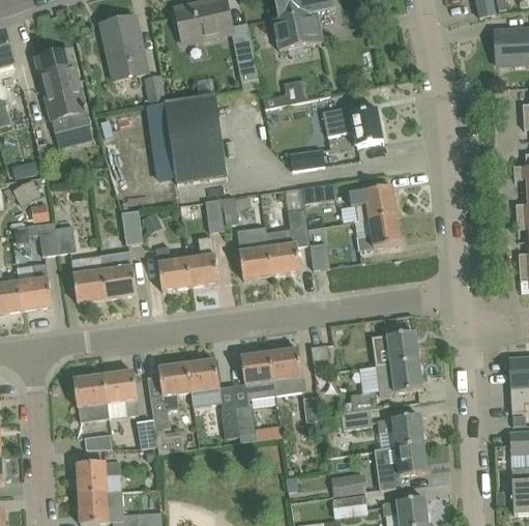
[(232,32),(230,23),(226,0),(209,0),(204,1),(205,5),(176,11),(180,32),(178,32),(179,38),(182,38),(183,42),(232,32)]
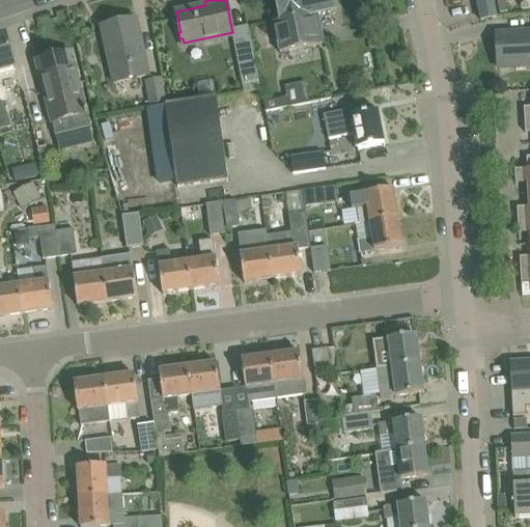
[(273,19),(279,50),(322,42),(315,11),(335,7),(333,0),(275,0),(279,18),(273,19)]
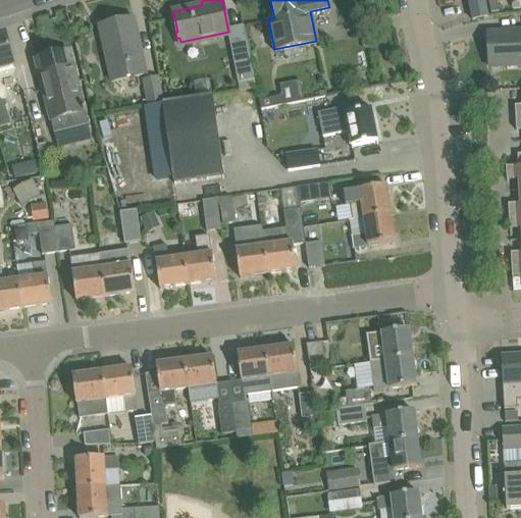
[(468,0),(472,16),(487,13),(484,0),(468,0)]
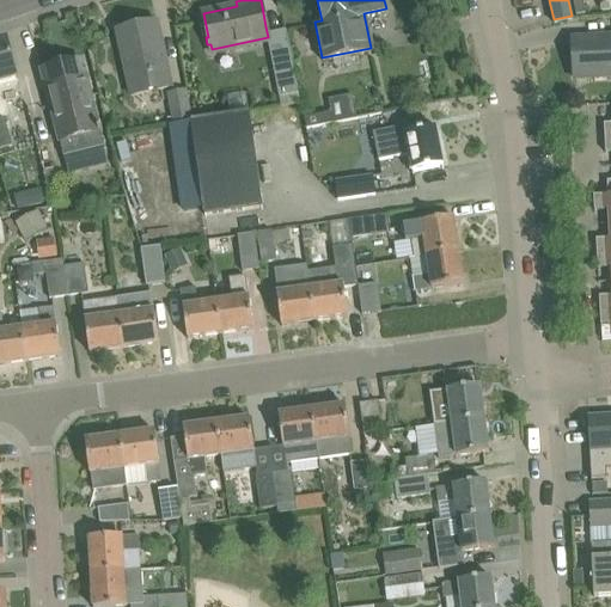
[(573,0),(575,11),(585,10),(582,0),(573,0)]
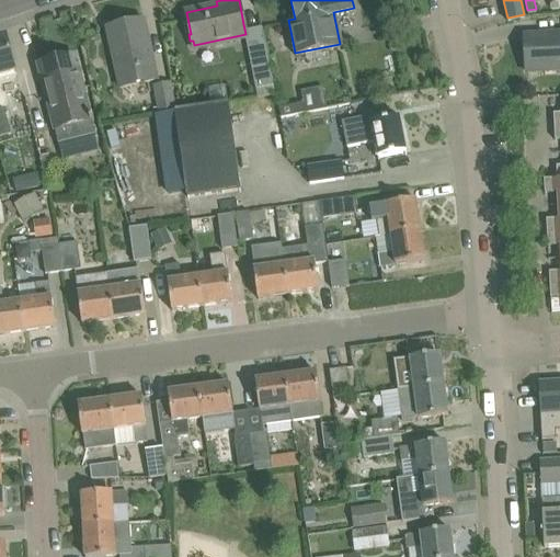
[(112,49),(120,84),(156,77),(143,16),(111,24),(116,49),(112,49)]
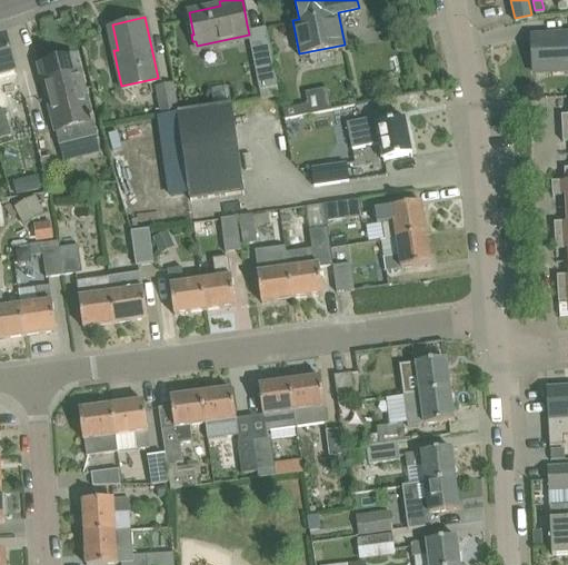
[(249,35),(261,91),(279,88),(266,29),(265,21),(247,25),(249,35)]
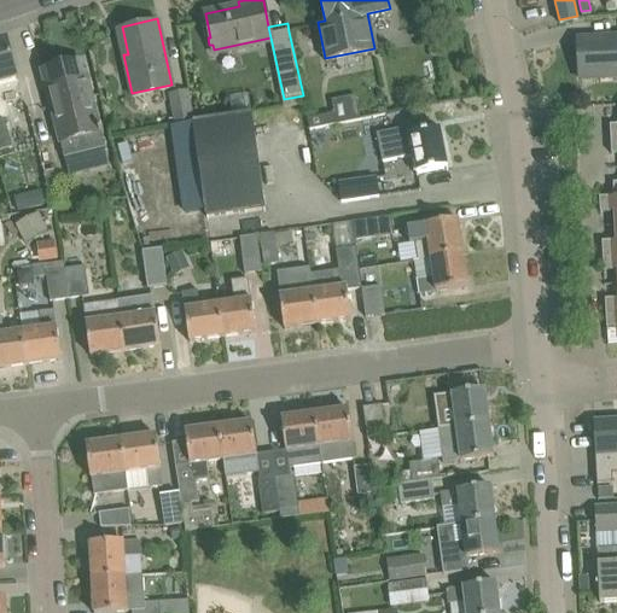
[(616,33),(577,35),(580,76),(616,73),(616,33)]
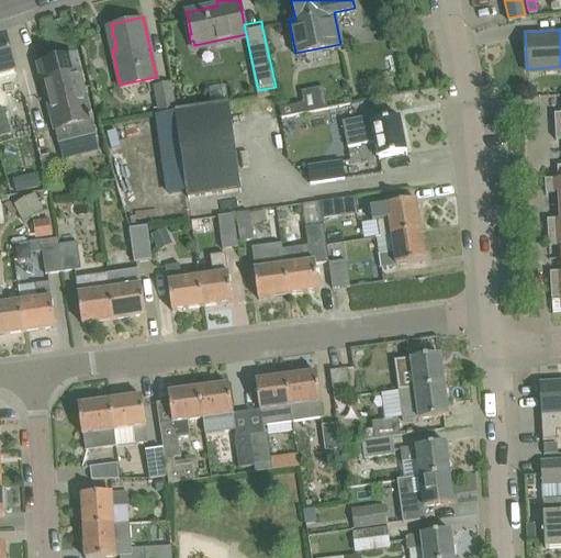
[(4,31),(0,32),(0,80),(17,76),(4,31)]
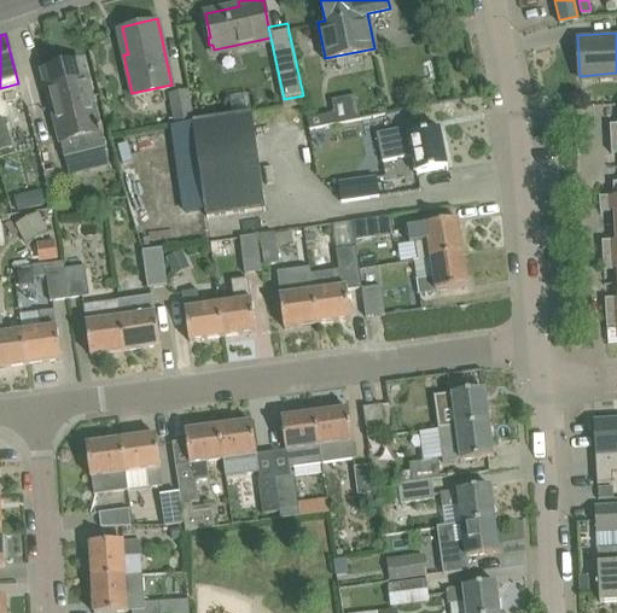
[(81,58),(41,68),(68,171),(110,162),(92,97),(100,94),(97,81),(88,83),(81,58)]
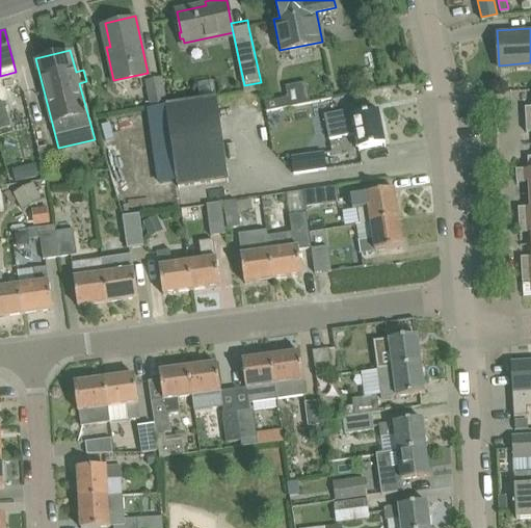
[(144,78),(150,103),(165,99),(160,74),(144,78)]
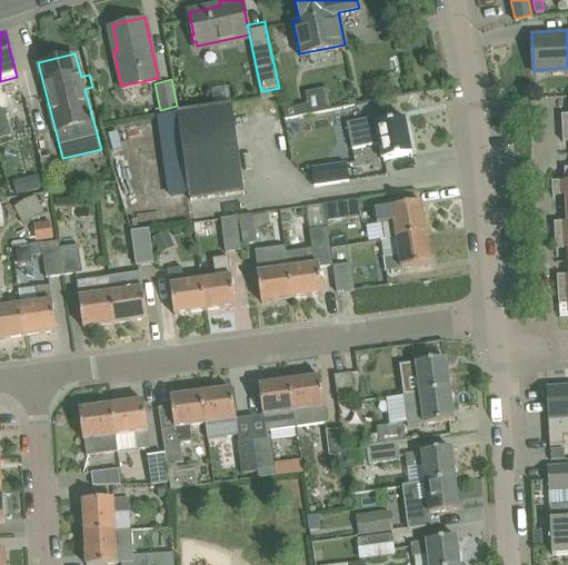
[(327,85),(305,89),(308,100),(282,106),(285,115),(331,106),(327,85)]
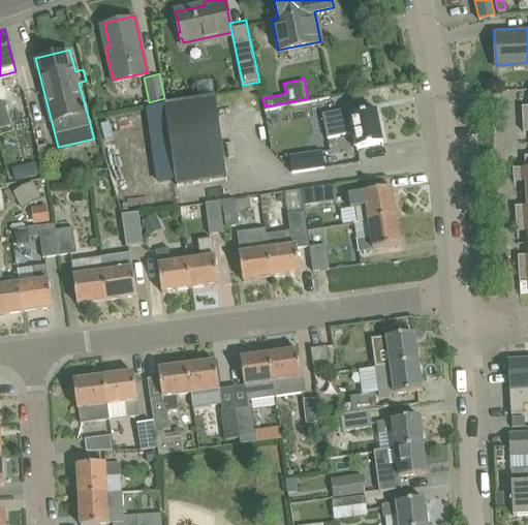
[(165,102),(177,183),(227,176),(216,95),(165,102)]
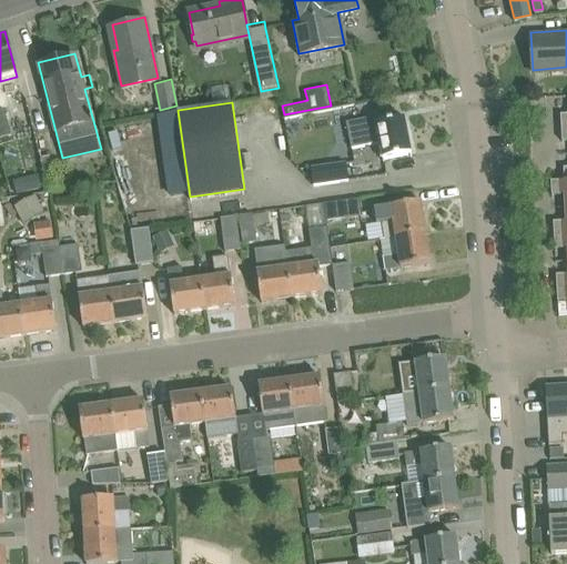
[(4,106),(0,107),(0,134),(11,132),(4,106)]
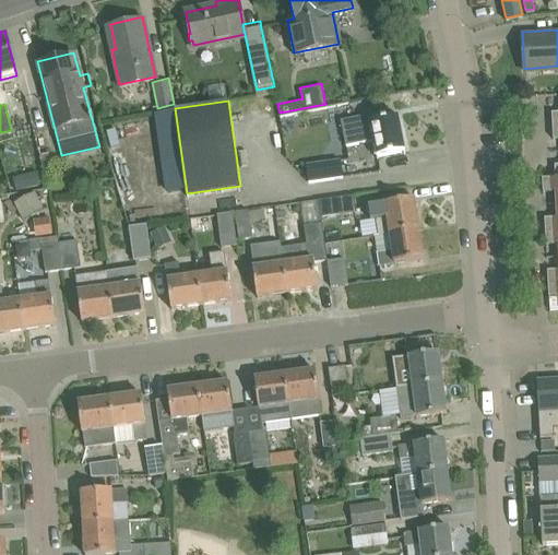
[(344,143),(372,138),(376,154),(404,148),(396,114),(383,117),(382,109),(340,118),(344,143)]
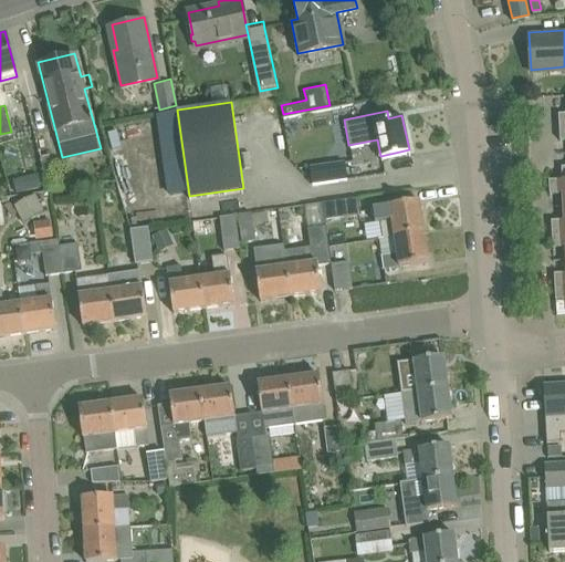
[(344,159),(309,164),(312,183),(346,177),(344,159)]
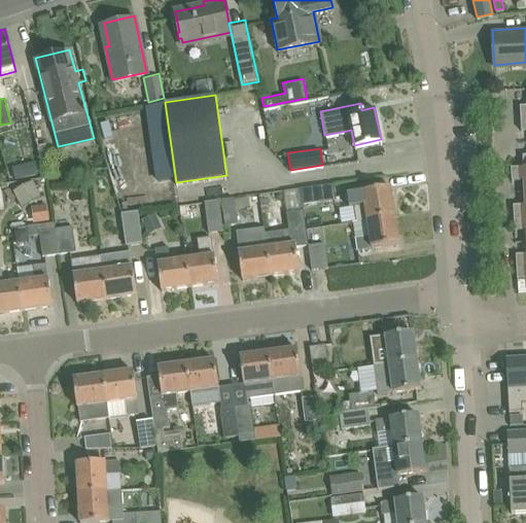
[(34,159),(25,162),(28,174),(37,172),(34,159)]
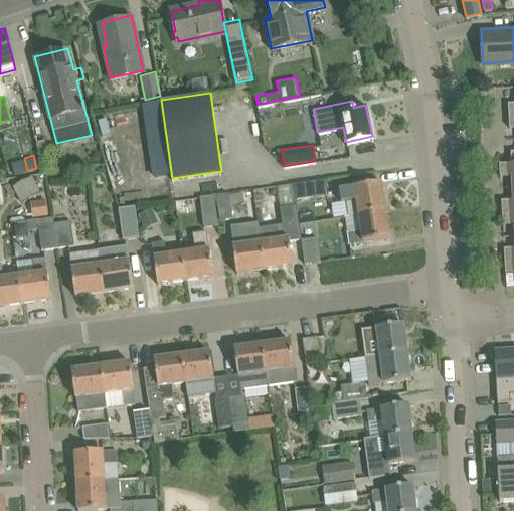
[(511,173),(512,185),(513,185),(513,160),(510,160),(499,161),(499,174),(511,173)]
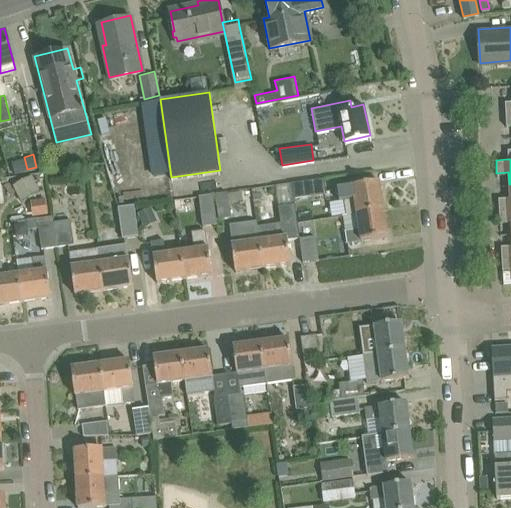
[(12,181),(21,198),(40,188),(31,171),(12,181)]
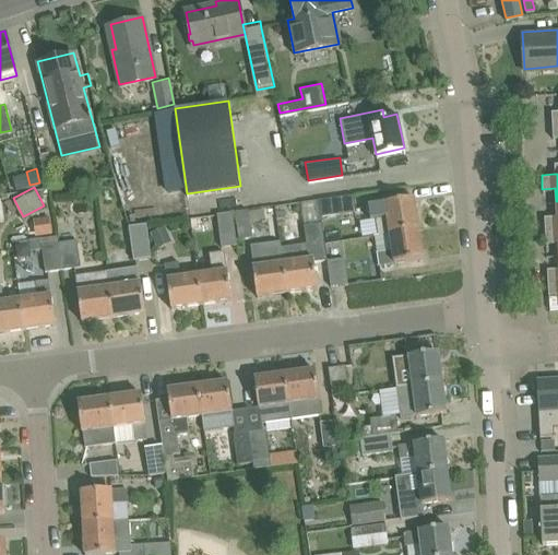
[(320,197),(322,214),(357,209),(355,191),(320,197)]
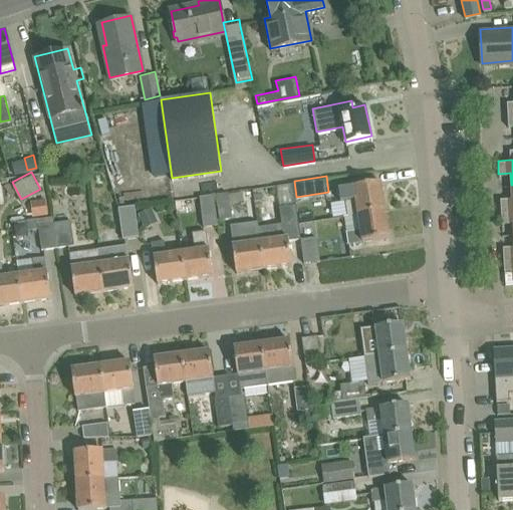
[(344,199),(346,214),(385,208),(380,180),(352,184),(352,186),(338,188),(340,199),(344,199)]
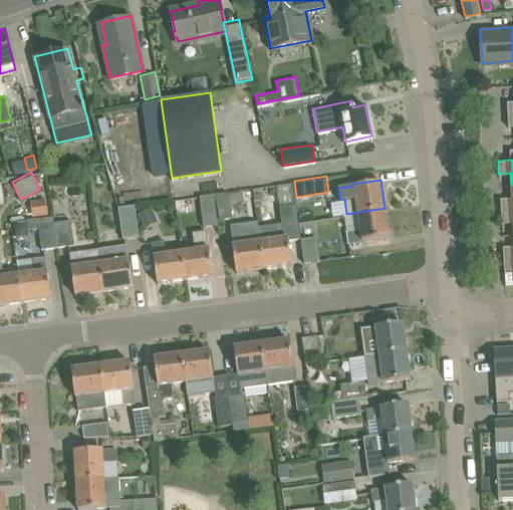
[(500,198),(500,210),(512,209),(512,185),(511,185),(512,197),(500,198)]
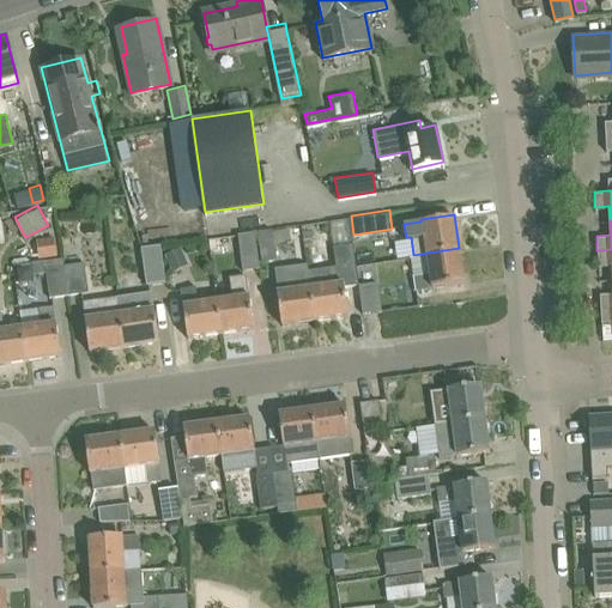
[(258,229),(262,260),(277,257),(272,226),(258,229)]
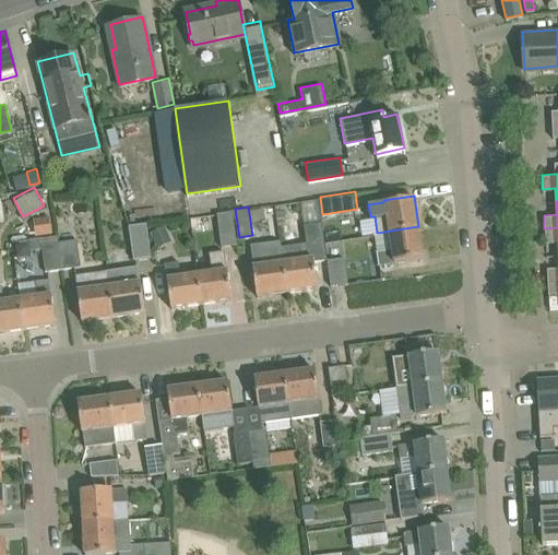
[(217,211),(222,244),(236,241),(232,209),(217,211)]
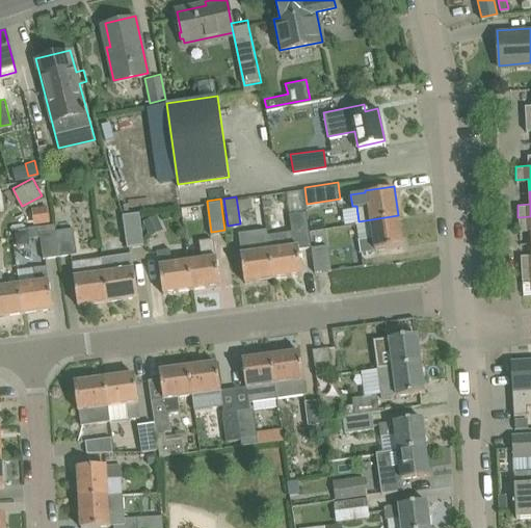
[(47,205),(31,207),(33,221),(49,220),(47,205)]
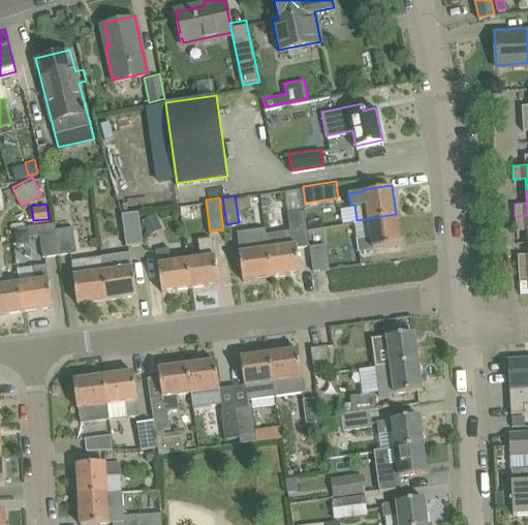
[(287,228),(265,232),(271,275),(296,271),(292,245),(307,244),(303,209),(285,211),(287,228)]
